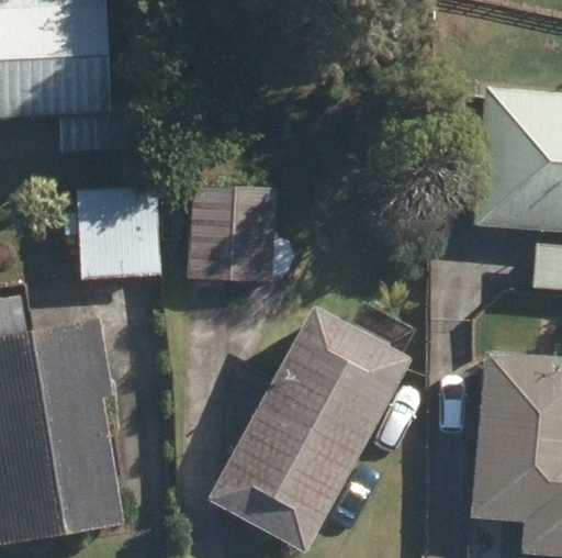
[(0,0),(0,118),(63,116),(63,151),(142,148),(139,99),(110,101),(104,0),(0,0)]
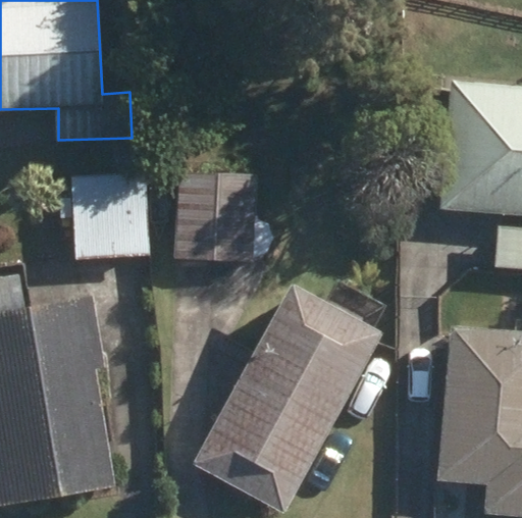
[(442,211),(521,215),(521,87),(451,83),(442,211)]
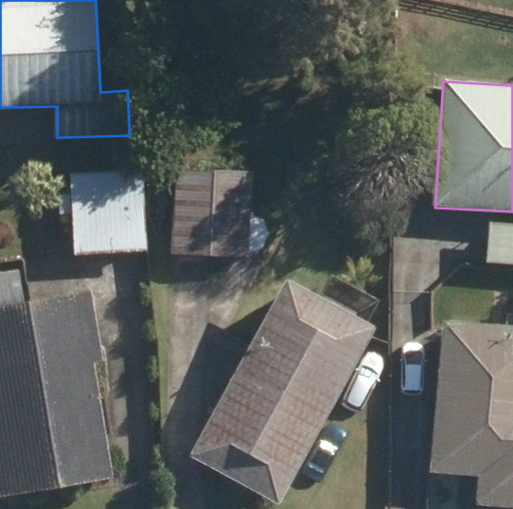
[(172,255),(248,256),(249,171),(173,168),(172,255)]
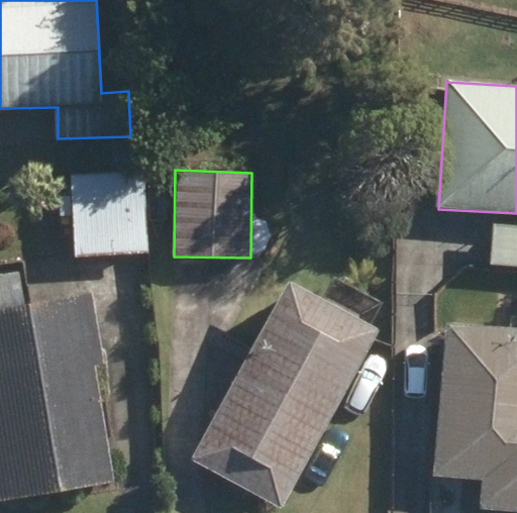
[(71,177),(75,258),(149,253),(144,173),(71,177)]
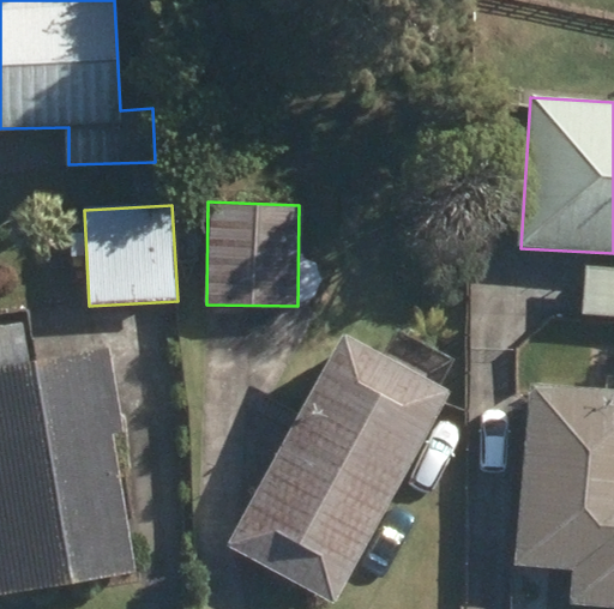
[(584,314),(613,315),(613,270),(588,269),(584,314)]
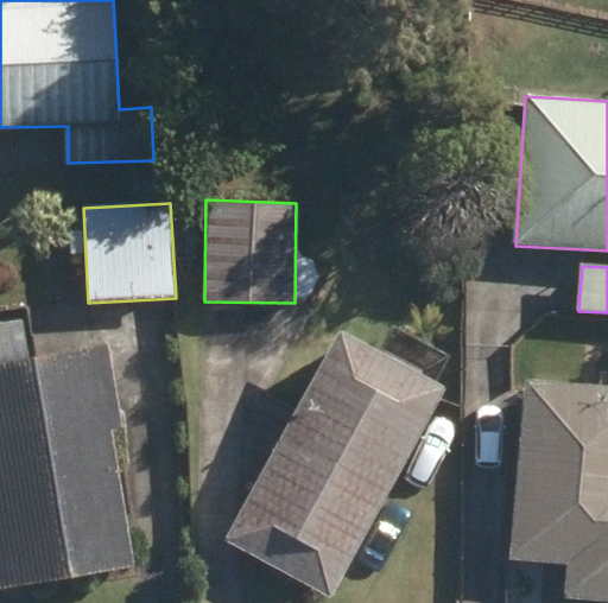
[(222,539),(330,598),(445,388),(337,330),(222,539)]
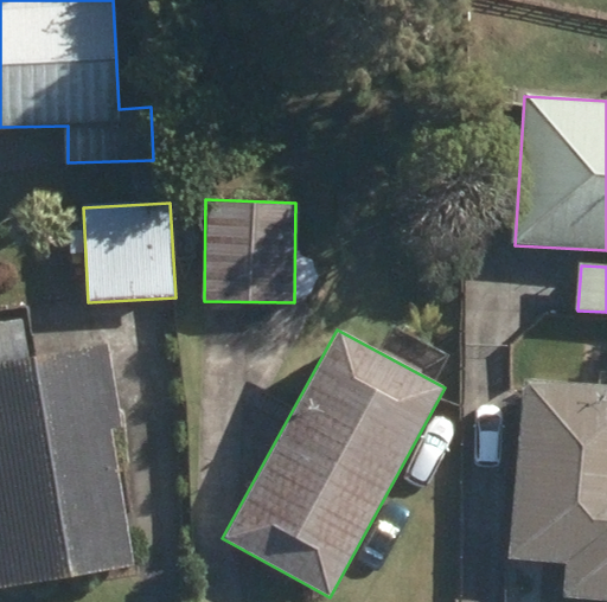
[(0,590),(136,567),(112,431),(125,428),(109,345),(1,364),(0,358),(0,590)]
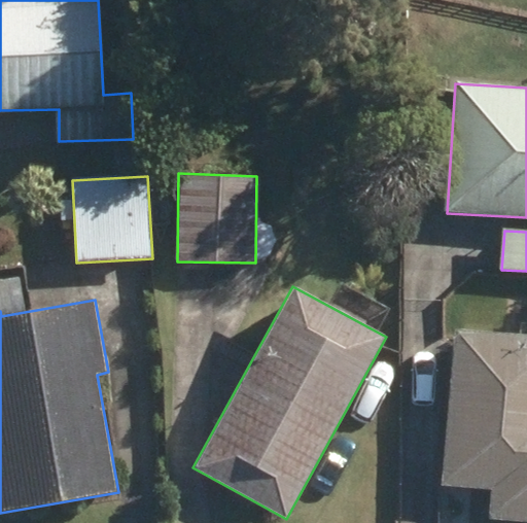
[(526,335),(455,330),(444,484),(494,488),(491,520),(526,522),(526,335)]
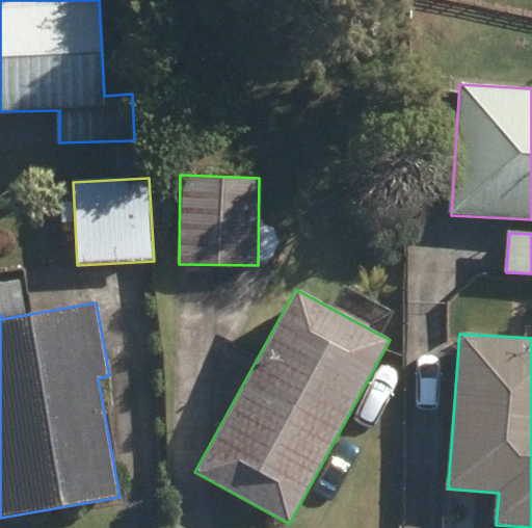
All buildings are outlined.
